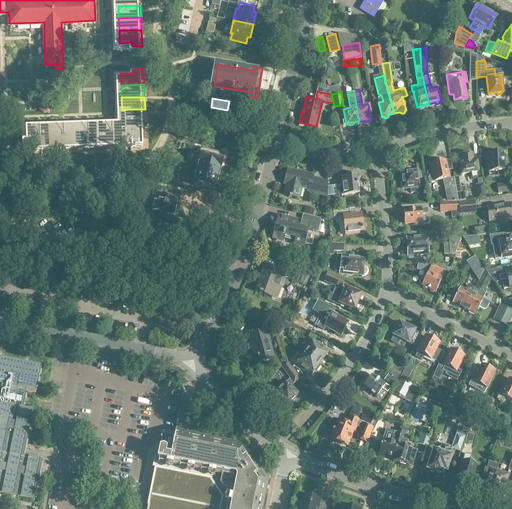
[(42,99),(39,103),(39,109),(43,112),(48,112),(52,108),(52,102),(48,99),(42,99)]
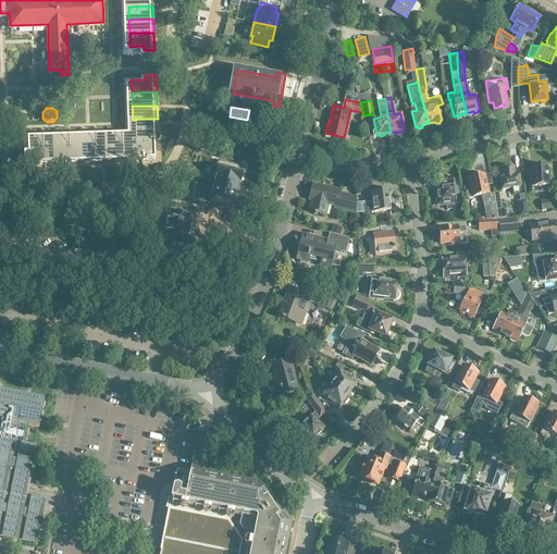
[(459,118),(460,124),(481,121),(480,114),(459,118)]
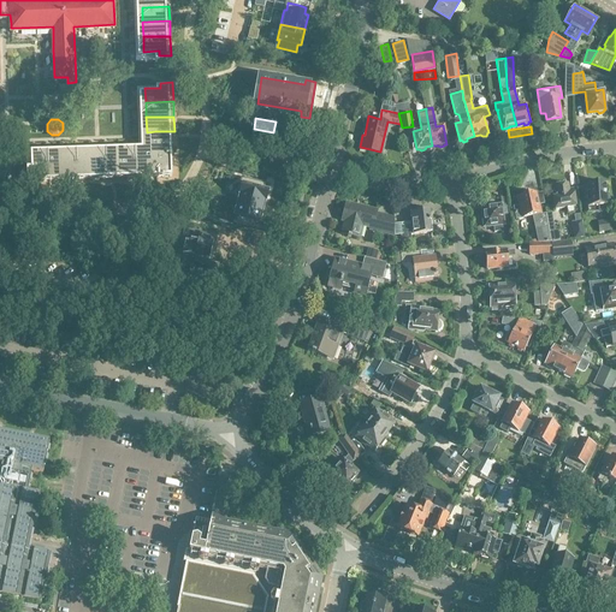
[(155,131),(147,132),(147,135),(155,135),(155,143),(155,152),(175,150),(175,131),(155,131)]
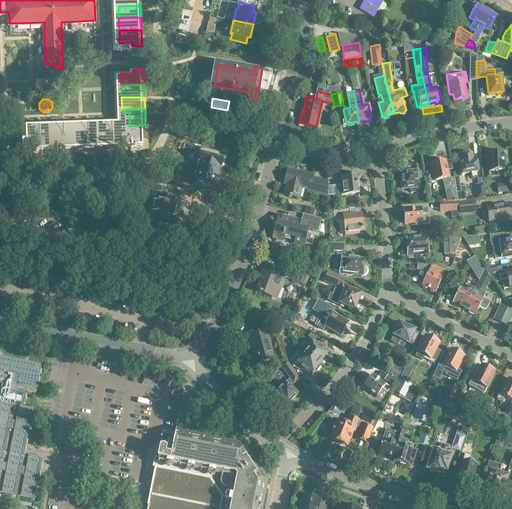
[(122,119),(115,119),(116,142),(130,142),(129,126),(129,119),(129,112),(122,112),(122,119)]
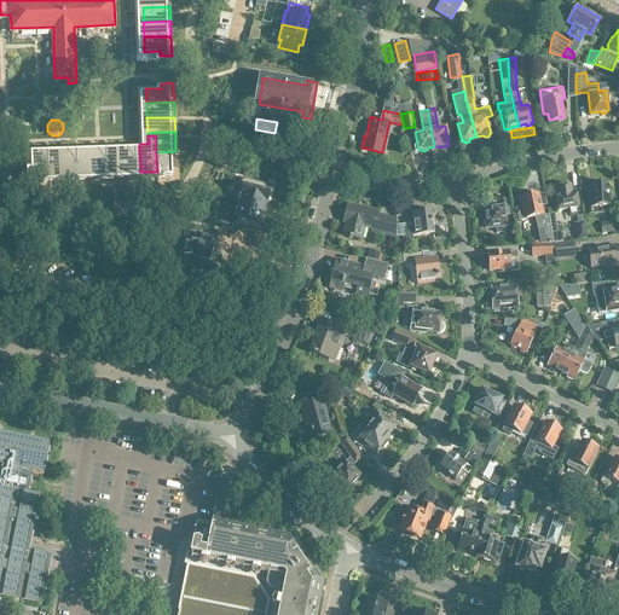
[(139,144),(125,145),(126,173),(140,172),(139,144)]
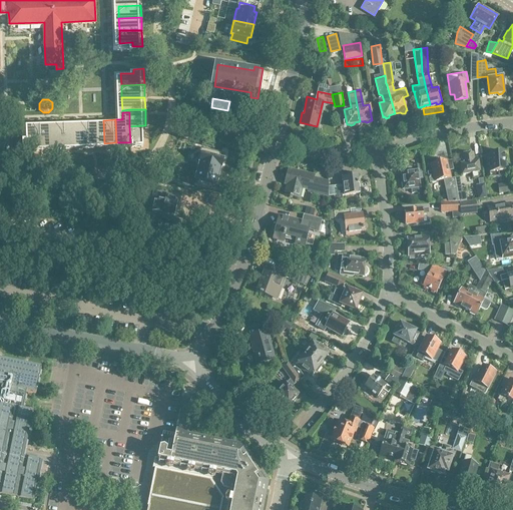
[(91,120),(79,121),(80,144),(92,143),(91,120)]
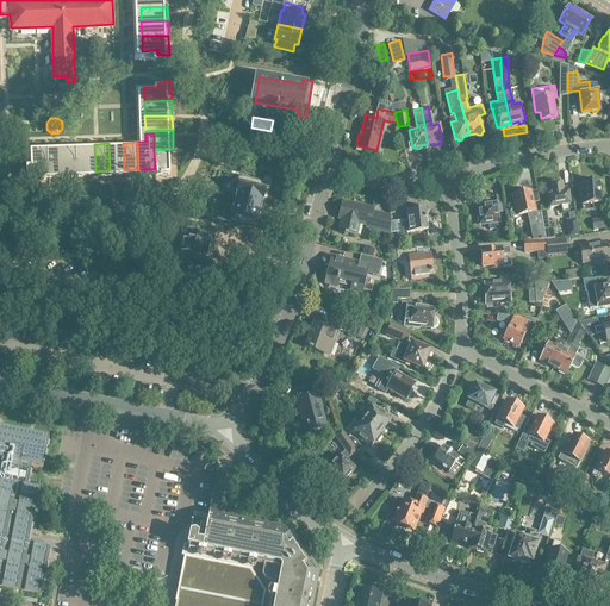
[(123,143),(109,143),(110,170),(124,170),(123,143)]
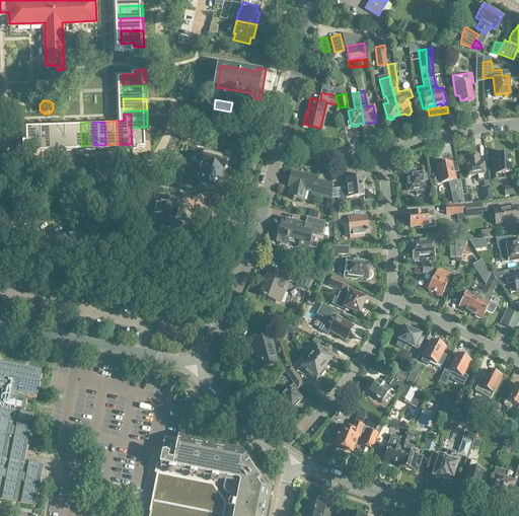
[(68,123),(56,124),(56,146),(69,146),(68,123)]
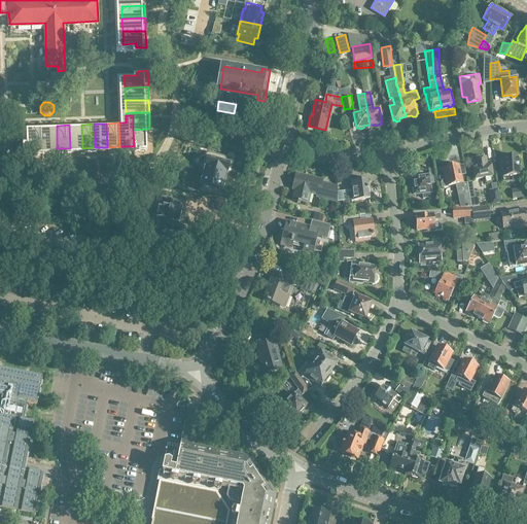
[(81,125),(69,125),(70,148),(82,148),(81,125)]
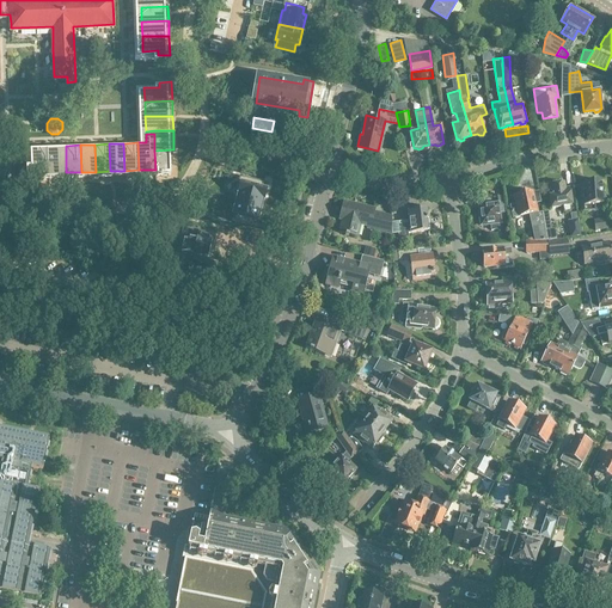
[(37,161),(31,161),(32,174),(37,173),(51,173),(50,146),(36,147),(37,161)]
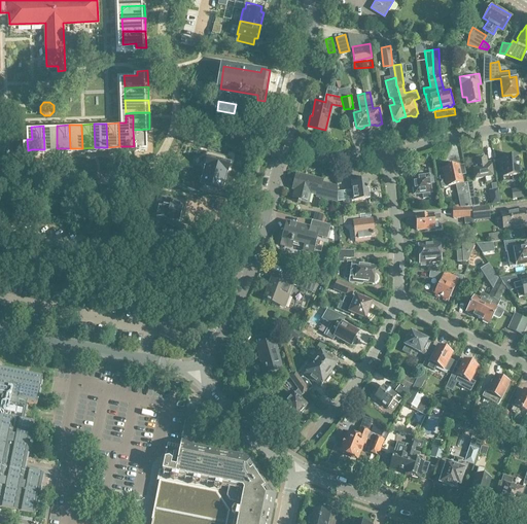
[(57,126),(43,126),(44,149),(57,148),(57,126)]
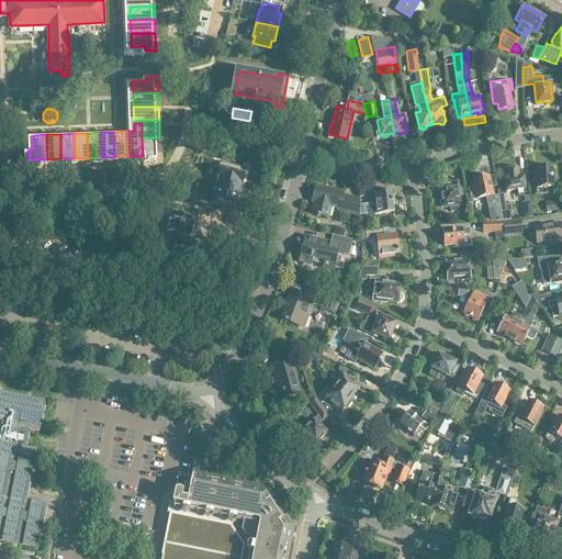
[(159,137),(142,138),(143,156),(160,155),(159,137)]
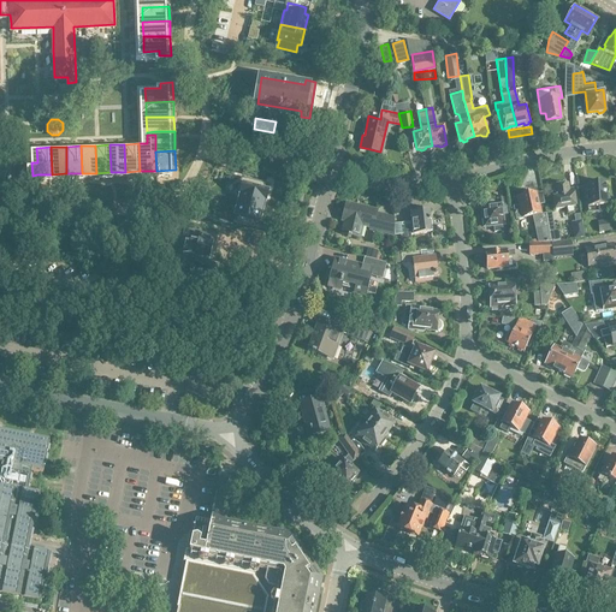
[(260,167),(246,164),(242,173),(258,177),(260,167)]
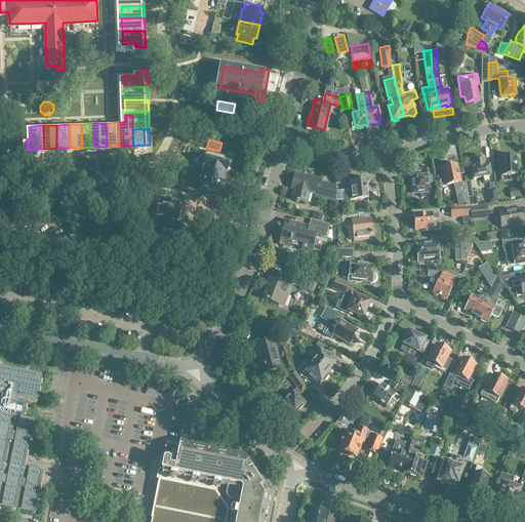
[(207,157),(203,169),(224,175),(225,170),(226,170),(228,162),(224,161),(226,155),(210,152),(208,157),(207,157)]
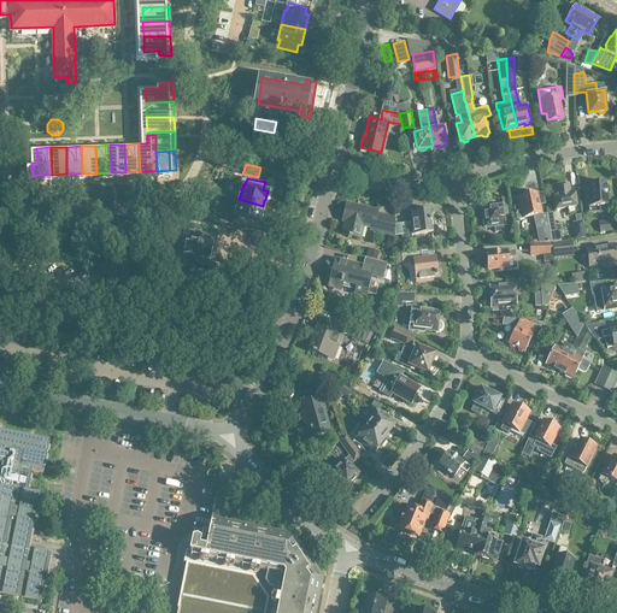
[(557,195),(554,195),(556,206),(566,205),(568,211),(575,211),(574,204),(576,202),(573,187),(569,188),(569,182),(556,184),(557,195)]
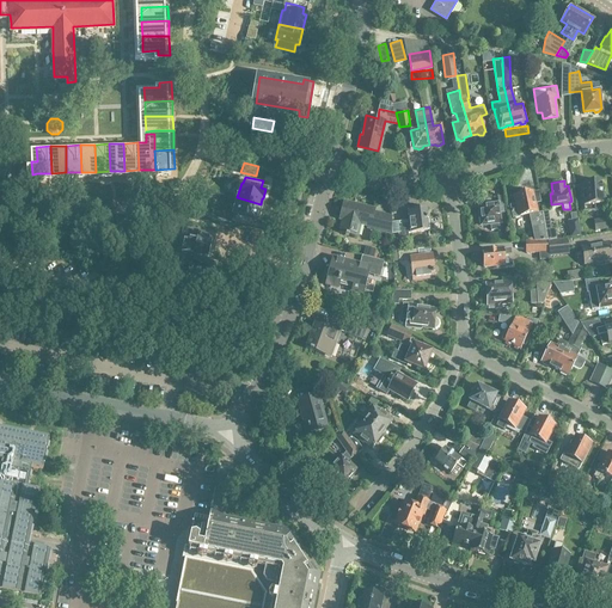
[(582,204),(581,204),(581,209),(597,209),(595,203),(604,203),(603,192),(601,192),(600,182),(582,183),(583,197),(582,197),(582,204)]
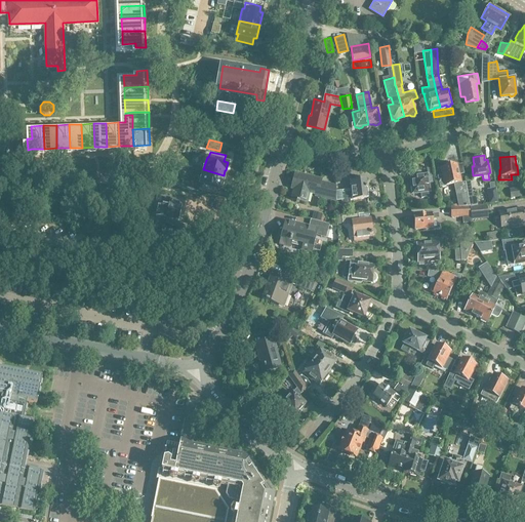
[(458,205),(462,205),(469,204),(470,204),(468,195),(466,179),(459,181),(458,172),(463,171),(462,162),(454,163),(441,166),(443,172),(437,173),(439,185),(453,182),(455,189),(456,195),(458,205)]
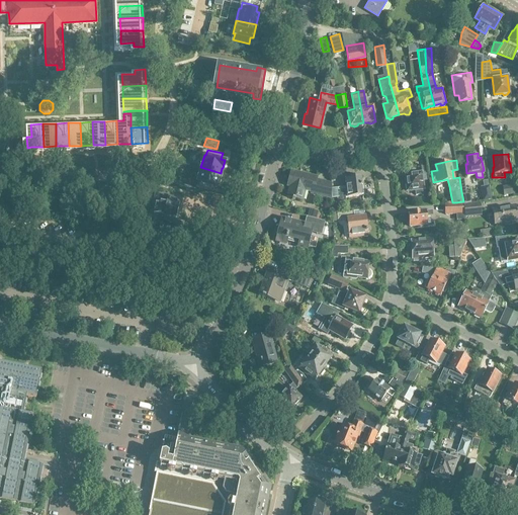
[(174,168),(167,166),(164,178),(172,179),(174,168)]
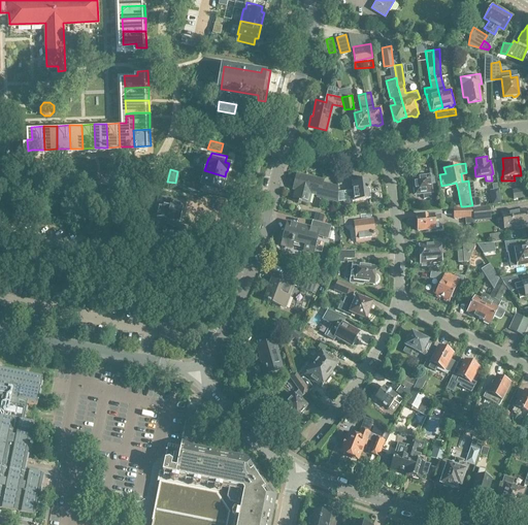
[(204,170),(201,184),(203,184),(201,190),(217,194),(219,188),(222,189),(225,176),(204,170)]
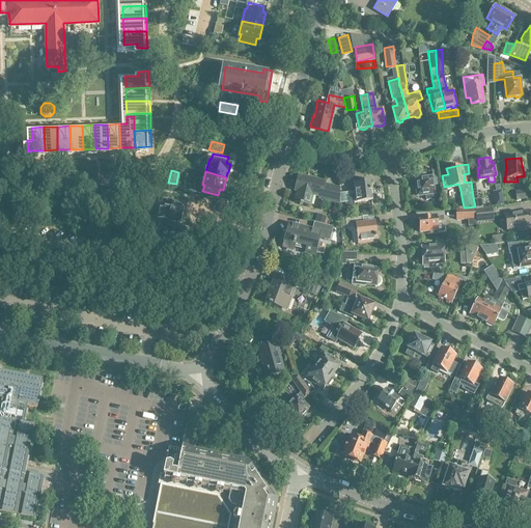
[(298,183),(294,199),(310,203),(311,197),(318,197),(318,199),(339,202),(339,186),(330,186),(324,184),(325,179),(298,173),(296,183),(298,183)]
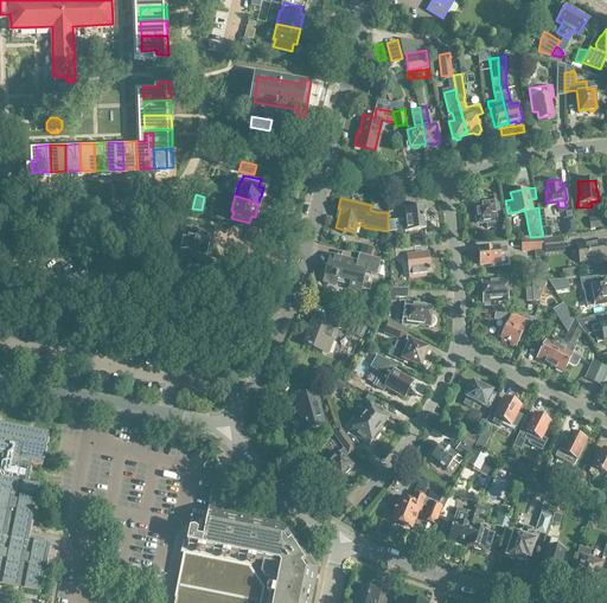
[(498,199),(474,203),(477,222),(486,220),(487,225),(494,224),(494,219),(496,219),(494,210),(499,209),(498,199)]
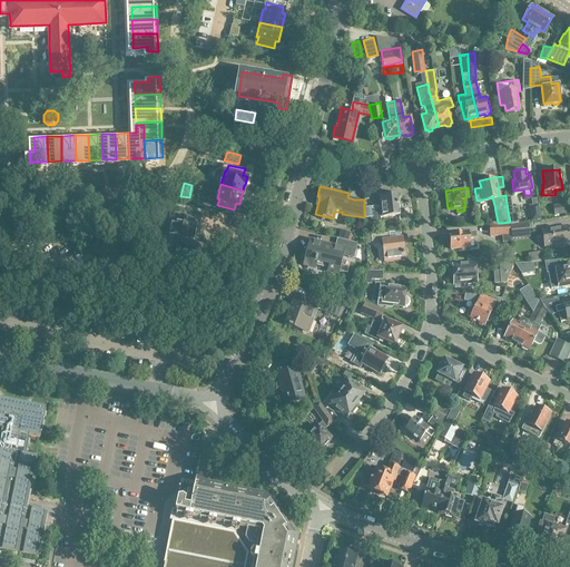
[(381,206),(372,207),(373,221),(380,220),(380,215),(399,213),(396,193),(380,195),(381,206)]
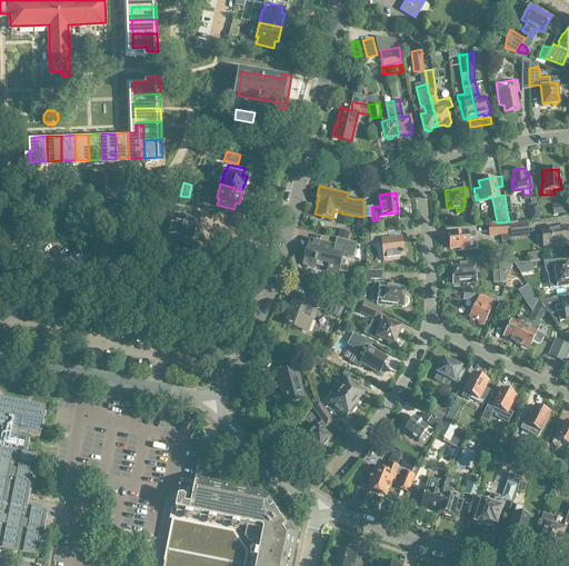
[(537,201),(536,201),(536,196),(530,196),(530,202),(527,202),(530,219),(540,217),(537,201)]
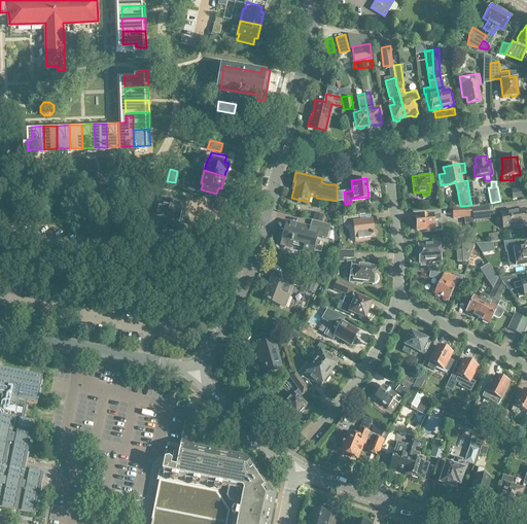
[(154,201),(153,208),(157,209),(155,214),(162,216),(178,220),(184,200),(171,197),(169,204),(154,201)]
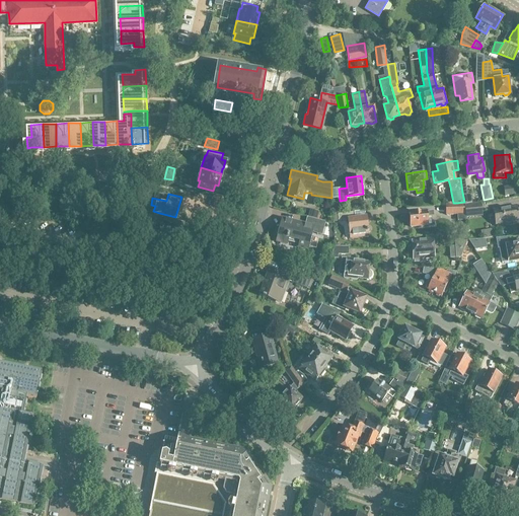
[(315,208),(316,202),(306,199),(305,205),(315,208)]
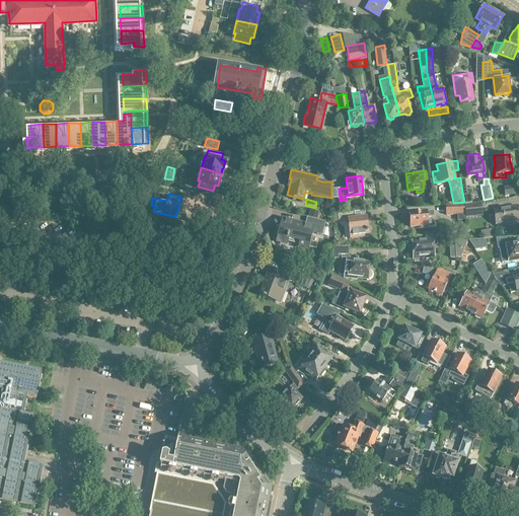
[(463,203),(464,212),(465,215),(483,213),(482,201),(463,203)]
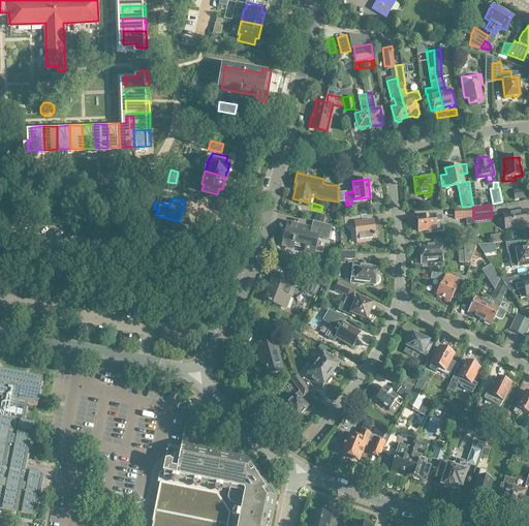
[(472,207),(472,206),(466,207),(462,207),(454,207),(455,217),(466,216),(466,222),(474,222),(473,219),(474,219),(473,216),(472,207)]
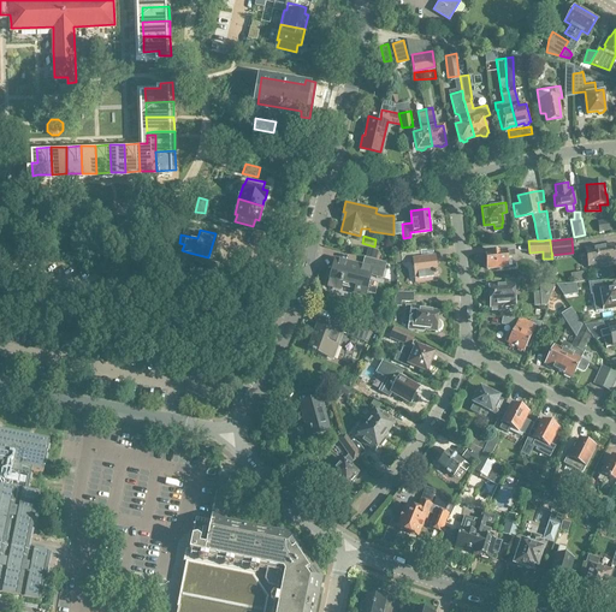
[(614,242),(585,247),(587,263),(597,262),(615,260),(614,242)]
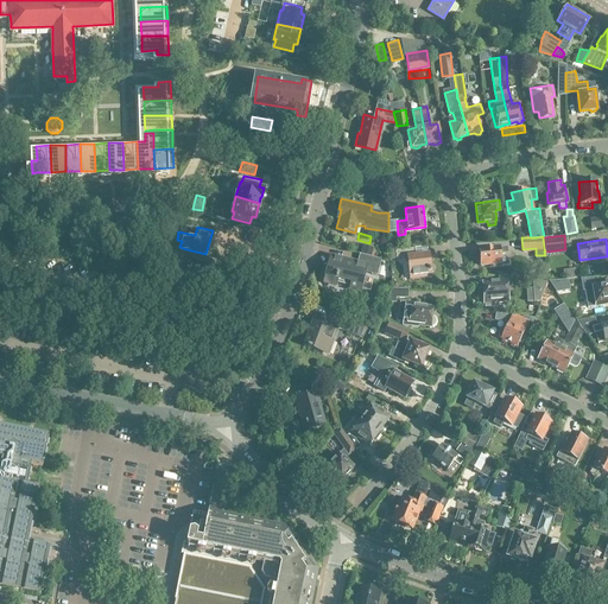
[(361,252),(371,254),(373,245),(363,242),(361,252)]
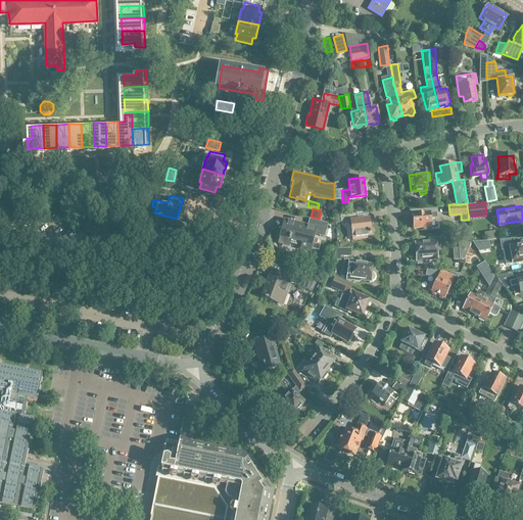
[(369,217),(368,217),(358,218),(357,211),(340,213),(335,214),(335,222),(341,221),(341,220),(350,219),(353,238),(371,236),(369,217)]
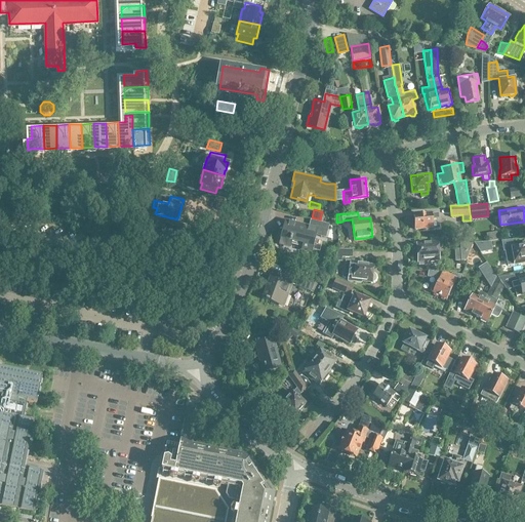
[(425,214),(414,216),(416,230),(433,228),(432,219),(439,218),(439,213),(432,213),(432,212),(425,213),(425,214)]
